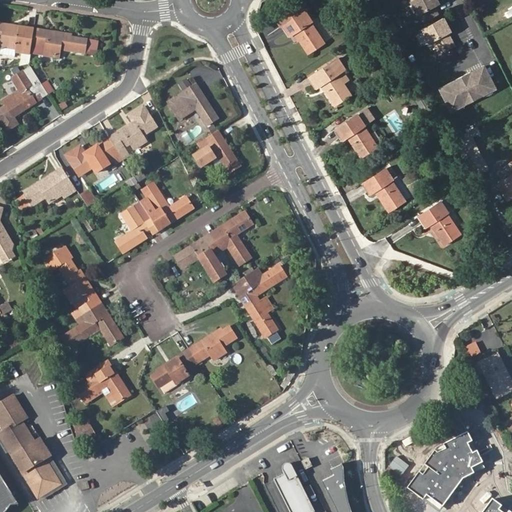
[(304,0),(297,0),(275,15),(281,25),(284,23),(292,35),(295,32),(299,30),(303,36),(299,38),(309,52),(324,42),(311,21),(314,19),(307,8),(309,7),(304,0)]
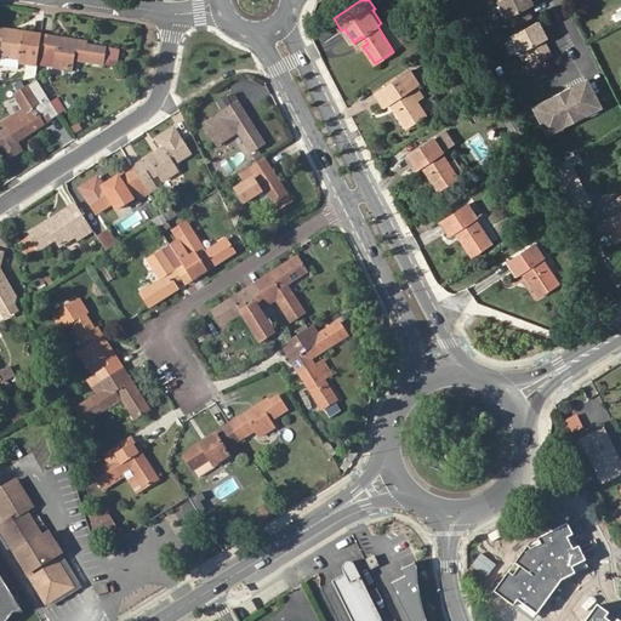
[(497,0),(507,16),(508,16),(513,26),(531,16),(527,6),(531,4),(529,0),(497,0)]
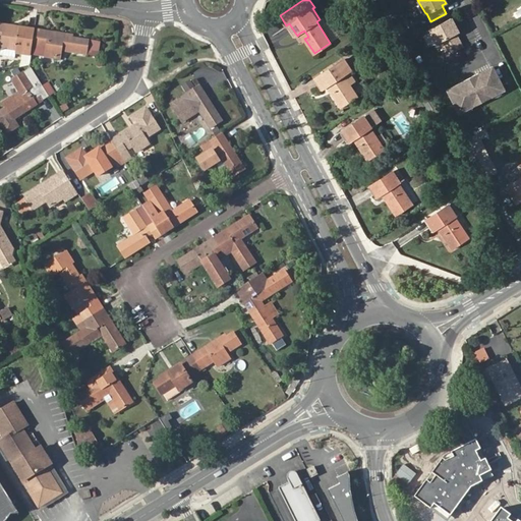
[(458,32),(450,17),(429,27),(437,42),(441,40),(445,48),(460,41),(456,33),(458,32)]
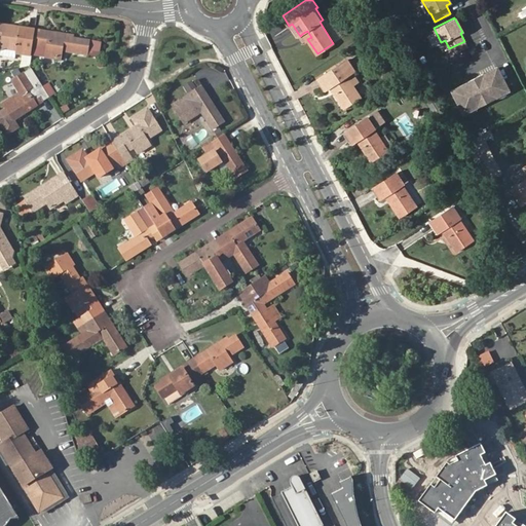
[(292,24),(289,26),(297,37),(300,36),(292,24)]
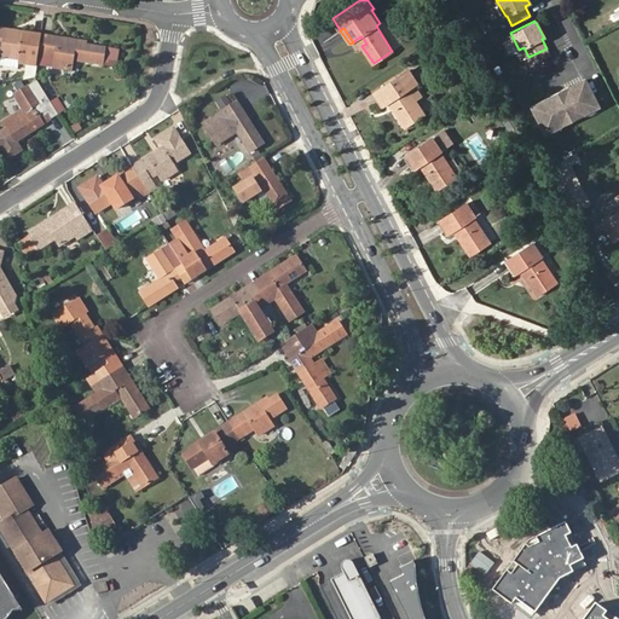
[(0,48),(3,48),(1,57),(18,59),(18,63),(36,67),(38,57),(41,35),(0,29),(0,48)]
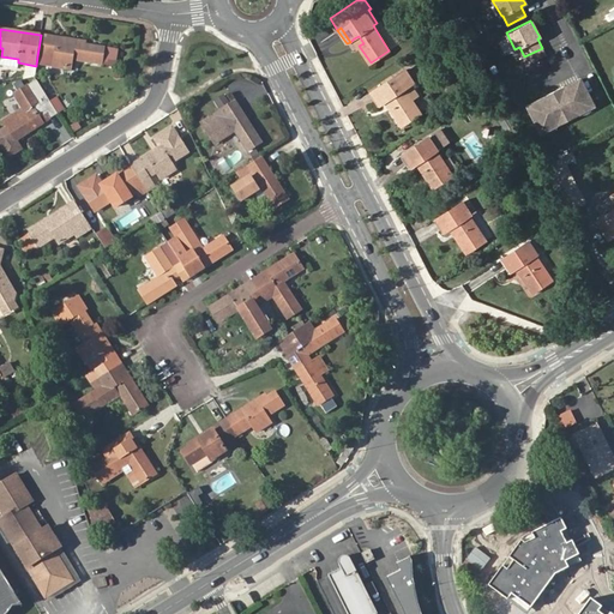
[(85,42),(41,35),(37,56),(46,59),(47,54),(55,55),(54,65),(71,67),(72,58),(101,62),(103,48),(85,46),(85,42)]
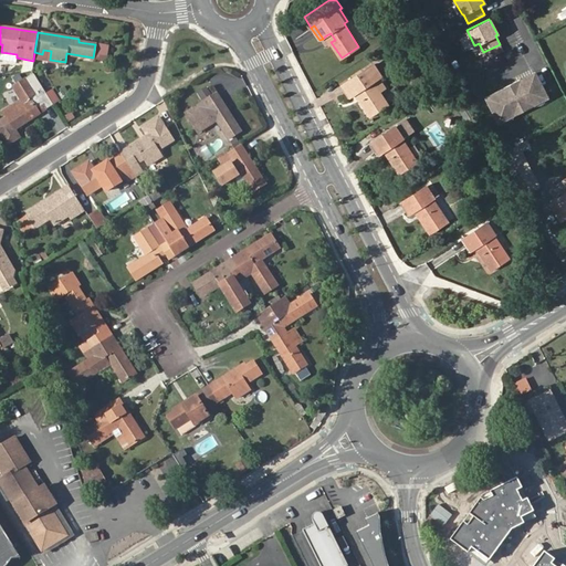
[(500,44),(483,52),(486,59),(503,50),(500,44)]
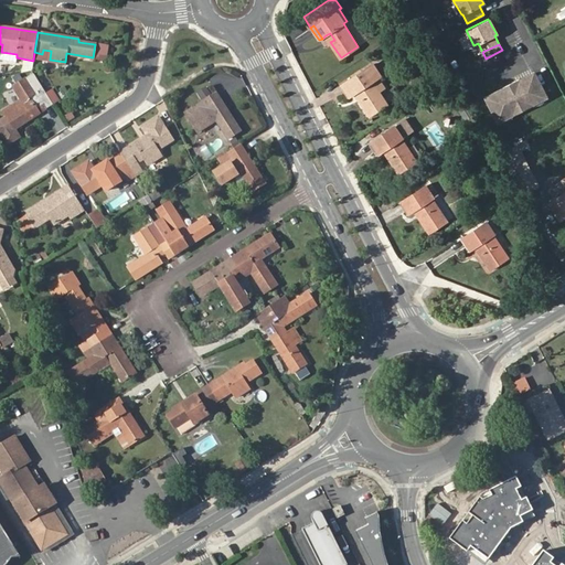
[(1,52),(0,56),(0,60),(16,63),(17,57),(17,54),(1,52)]
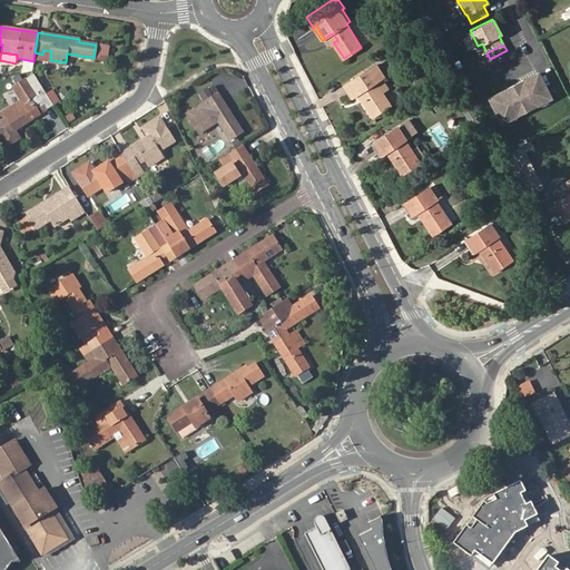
[(31,72),(33,62),(22,60),(21,71),(31,72)]
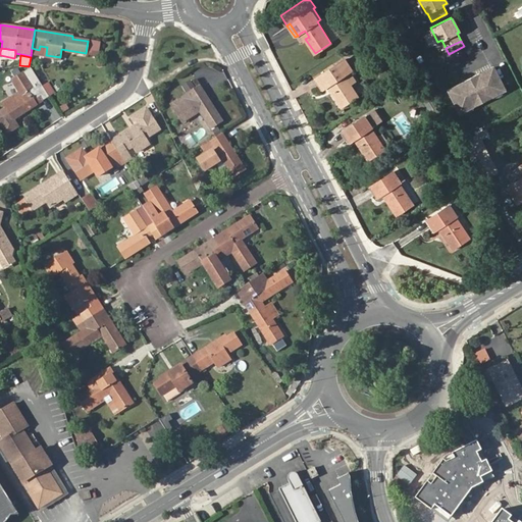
[(337,63),(345,74),(348,72),(340,61),(337,63)]
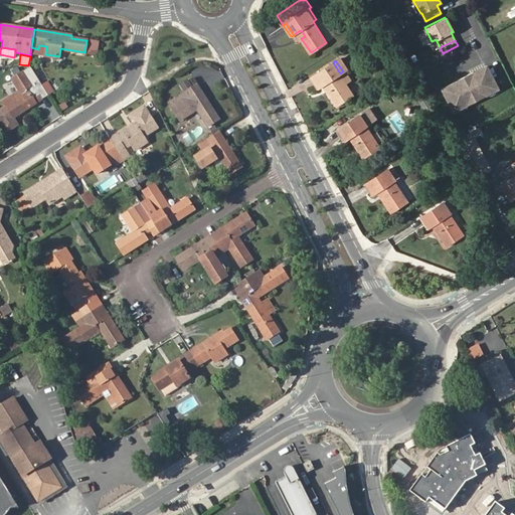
[(312,75),(320,87),(324,83),(327,81),(331,89),(328,91),(337,105),(353,95),(339,73),(340,73),(333,62),(312,75)]
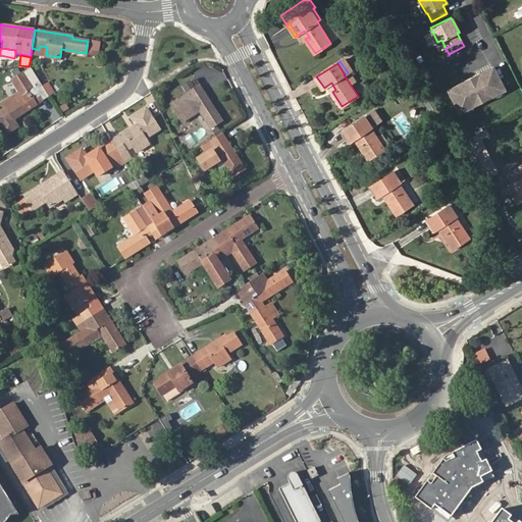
[(463,82),(449,89),(460,110),(464,108),(472,105),(492,94),(501,91),(505,89),(493,66),(479,73),(482,79),(477,82),(476,81),(471,84),(471,85),(466,87),(463,82)]
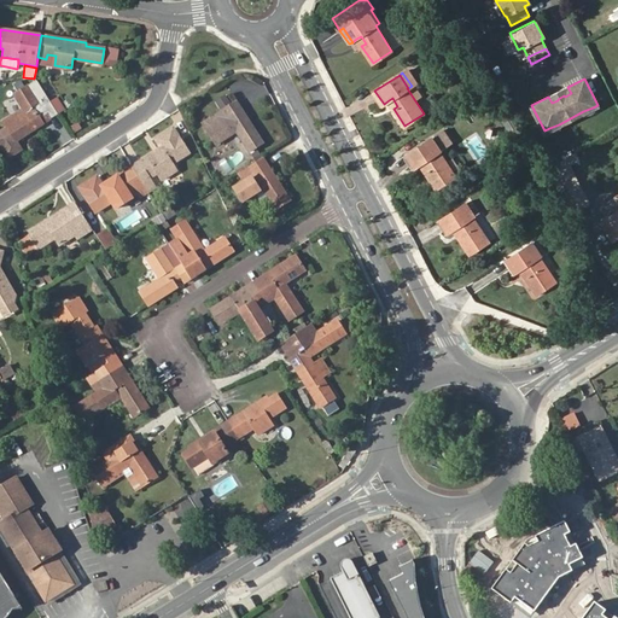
[(567,86),(548,95),(548,97),(552,103),(558,100),(558,99),(564,95),(565,97),(571,93),(567,87),(567,86)]
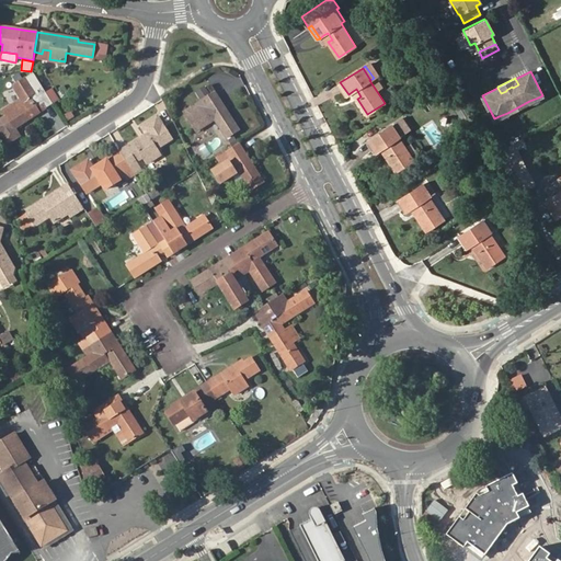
[(0,119),(0,128),(9,142),(20,136),(15,128),(53,104),(45,92),(37,96),(26,79),(14,86),(26,104),(22,106),(18,101),(2,111),(6,117),(0,119)]
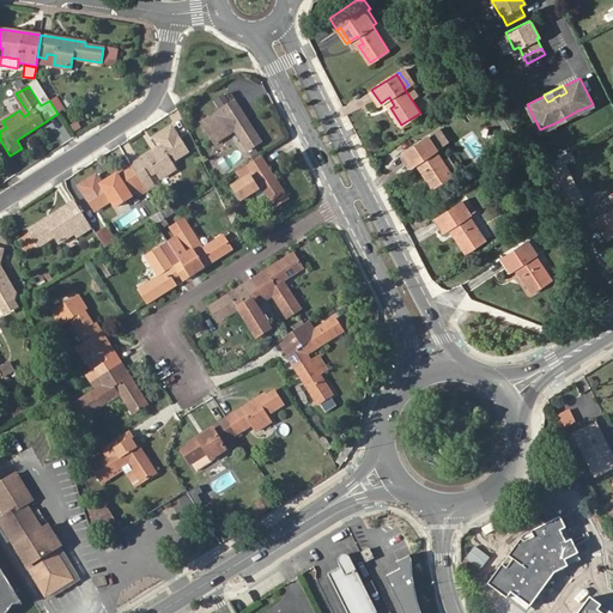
[(377,105),(381,103),(371,90),(369,92),(377,105)]
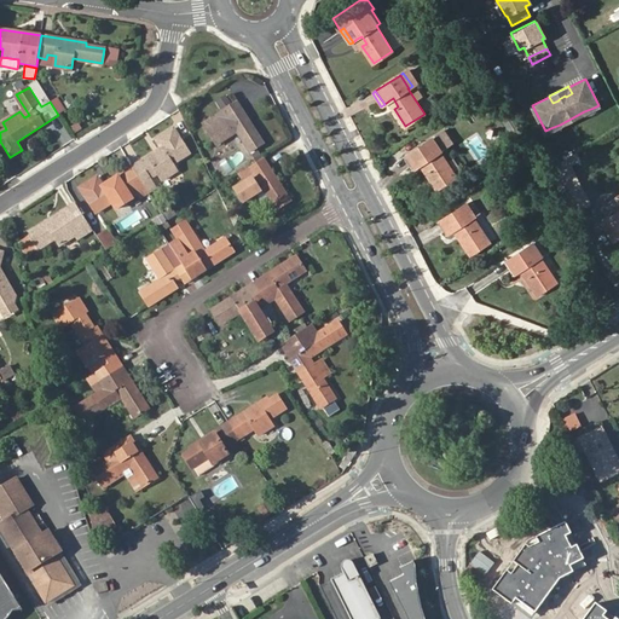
[(237,102),(202,122),(208,132),(217,144),(237,132),(250,152),(264,144),(246,115),(237,120),(235,115),(242,110),(237,102)]
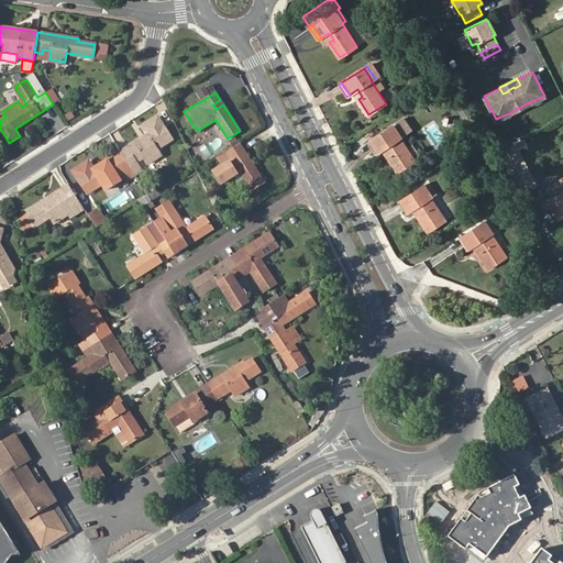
[(51,107),(43,112),(56,130),(64,124),(51,107)]
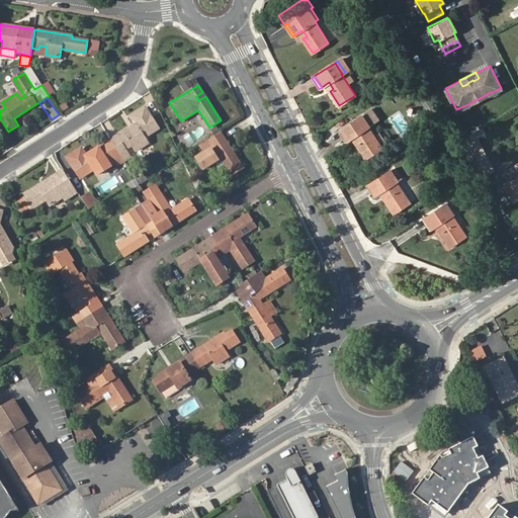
[(136,124),(111,140),(121,156),(127,152),(126,149),(132,145),(136,151),(149,143),(145,137),(159,127),(145,107),(131,116),(136,124)]
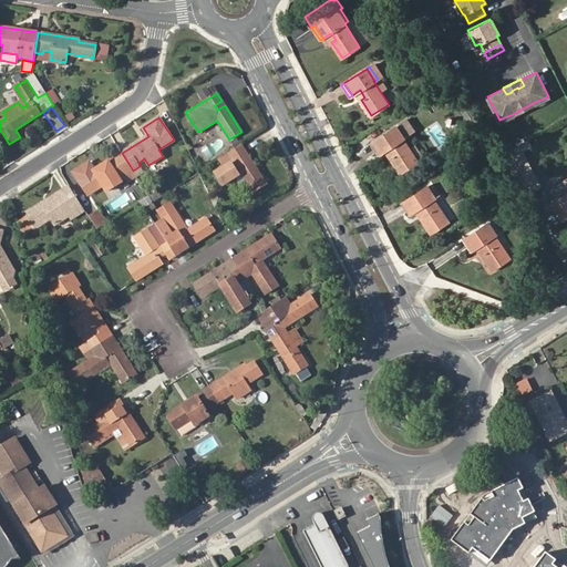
[(395,125),(404,138),(406,136),(399,124),(395,125)]
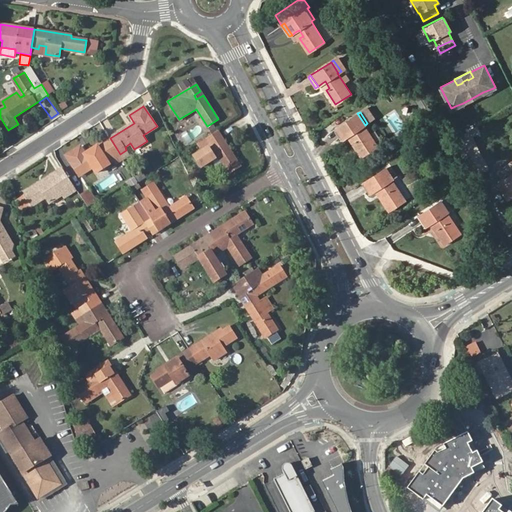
[(337,127),(344,138),(348,136),(352,133),(356,139),(353,142),(362,156),(377,146),(364,126),(365,125),(357,113),(337,127)]
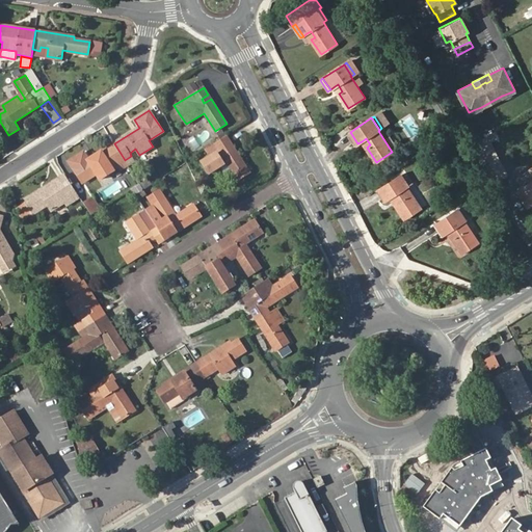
[(355,145),(357,143),(350,132),(347,134),(355,145)]
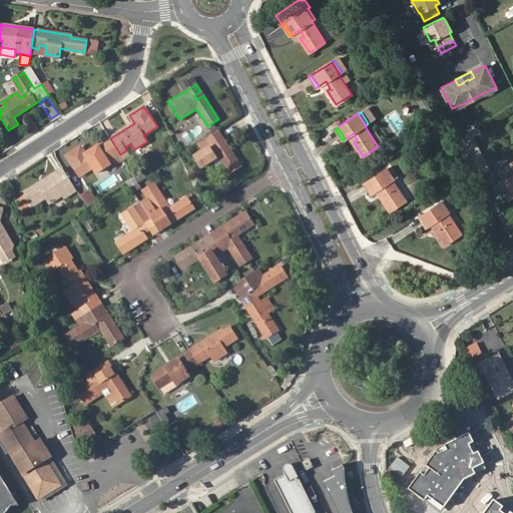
[(221,136),(217,130),(200,141),(205,149),(194,156),(201,166),(218,156),(229,173),(240,166),(225,143),(219,147),(215,141),(221,136)]
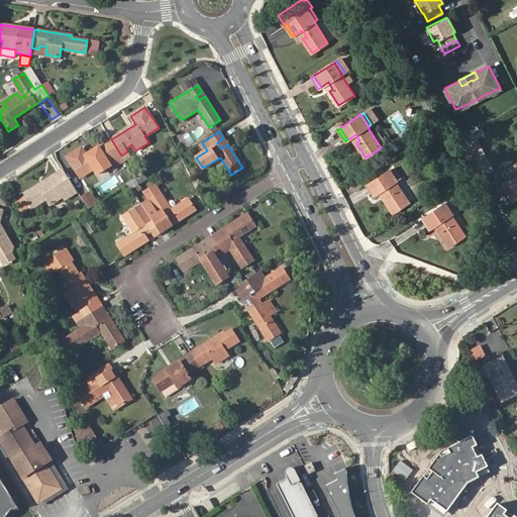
[(121,156),(111,139),(79,161),(80,163),(73,167),(80,178),(95,169),(99,175),(110,167),(107,161),(112,157),(114,160),(121,156)]
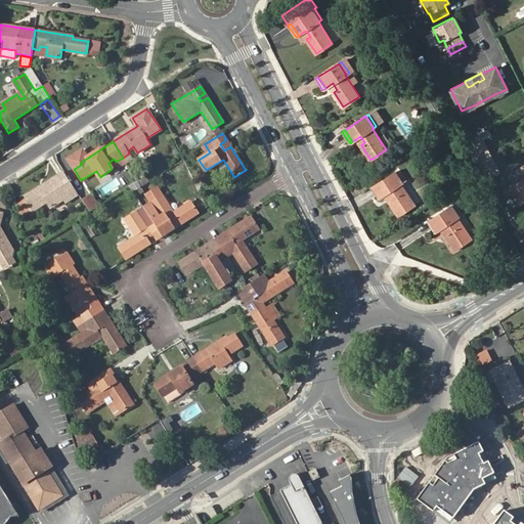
[(523,156),(519,160),(523,166),(523,180),(511,188),(520,205),(523,202),(523,156)]
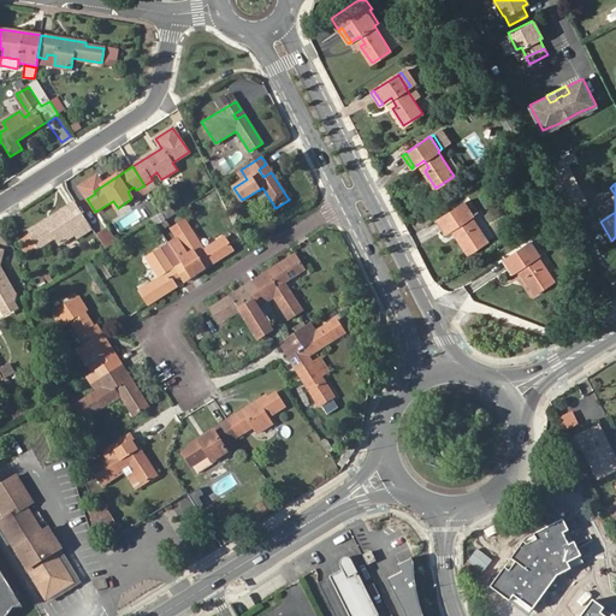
[(463,202),(472,215),(475,213),(467,200),(463,202)]
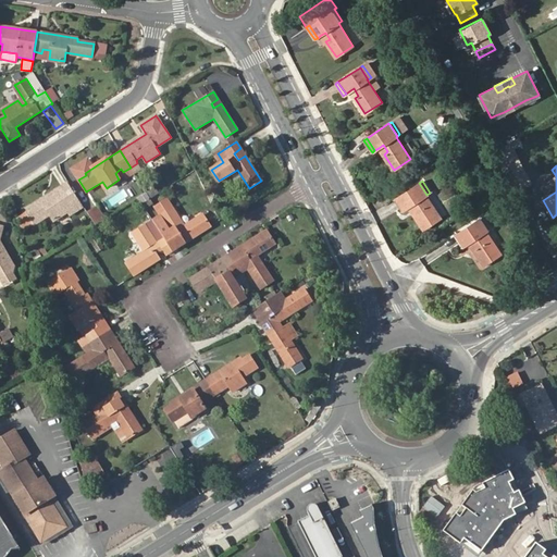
[(79,200),(69,183),(33,206),(34,208),(27,212),(35,223),(50,214),(54,220),(69,211),(64,205),(71,201),(72,203),(79,200)]
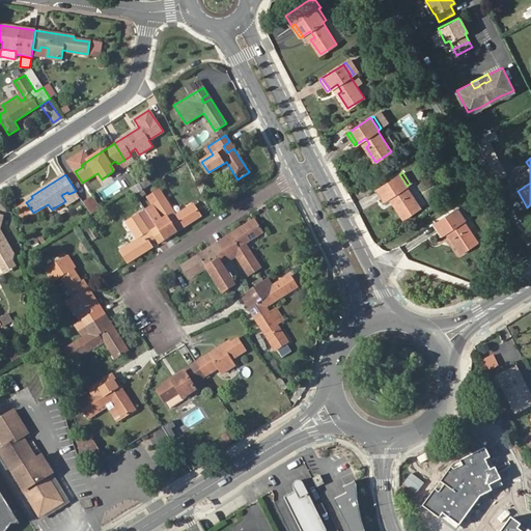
[(378,189),(386,199),(390,197),(393,194),(398,201),(394,203),(403,218),(420,207),(406,187),(407,186),(399,174),(378,189)]
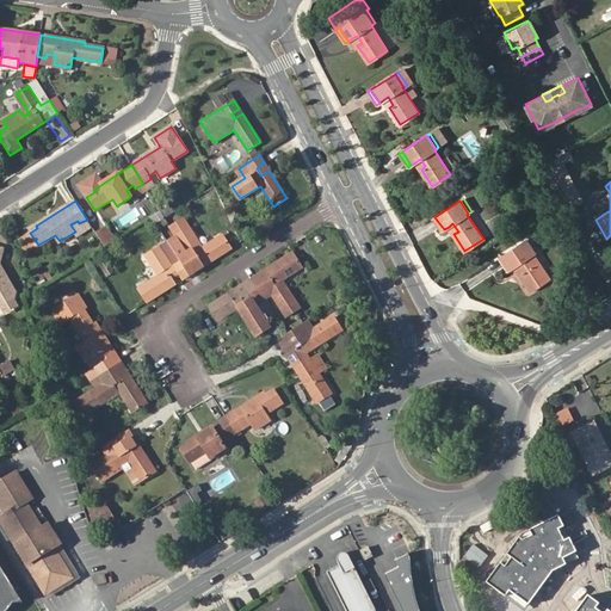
[(440,232),(444,229),(434,217),(432,218),(440,232)]
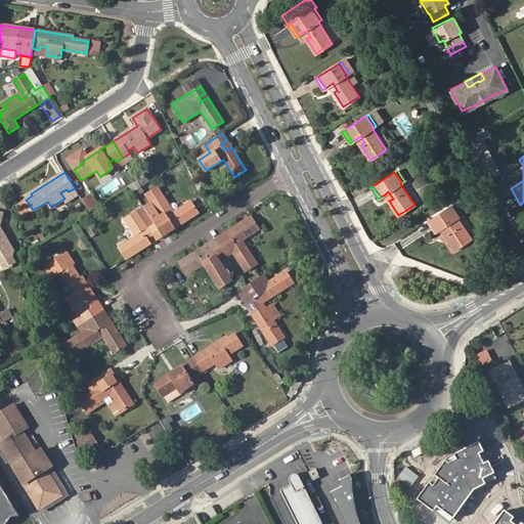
[(81,200),(88,213),(99,207),(92,193),(81,200)]
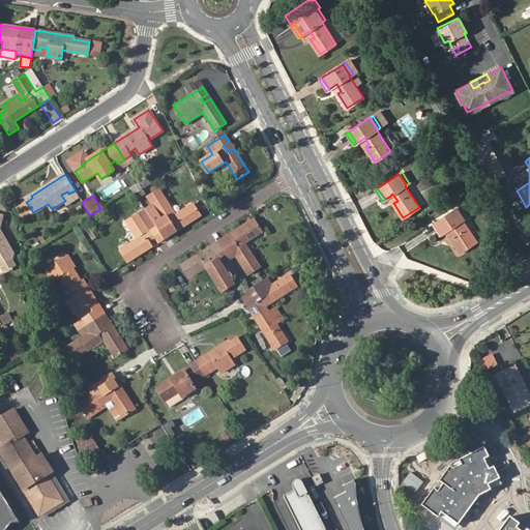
[(154,224),(164,238),(170,235),(166,228),(172,223),(177,230),(201,214),(194,202),(175,214),(165,197),(145,209),(154,224)]
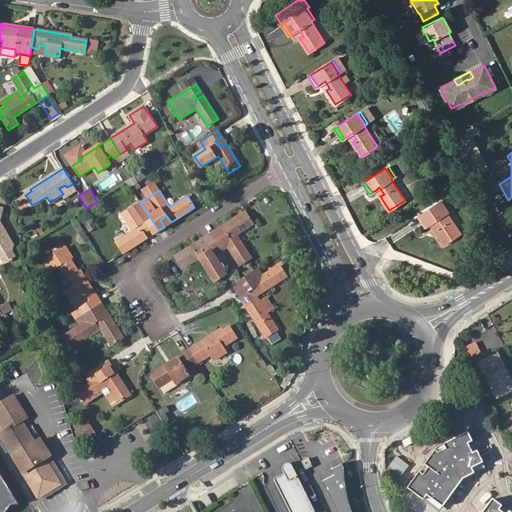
[(441,200),(448,211),(450,210),(443,198),(441,200)]
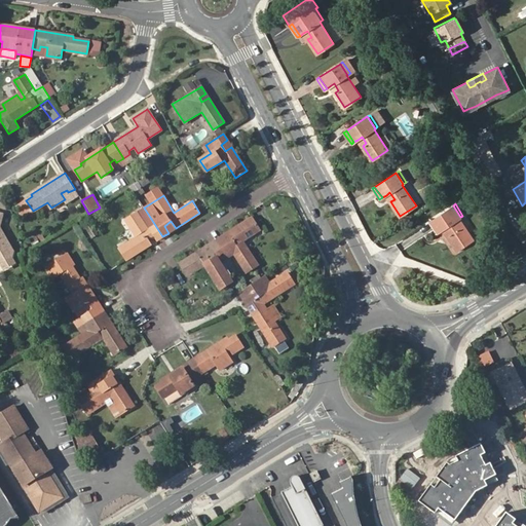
[(430,220),(439,231),(447,226),(451,233),(447,235),(457,250),(473,239),(459,218),(460,217),(453,205),(430,220)]
